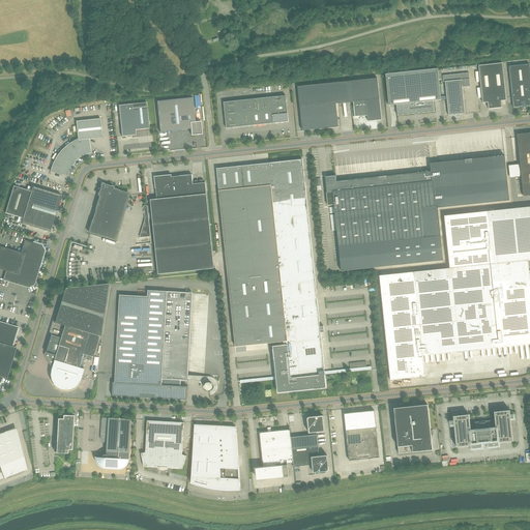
[(502,63),(478,65),(482,102),(488,102),(489,109),(502,108),(501,101),(506,100),(502,63)]
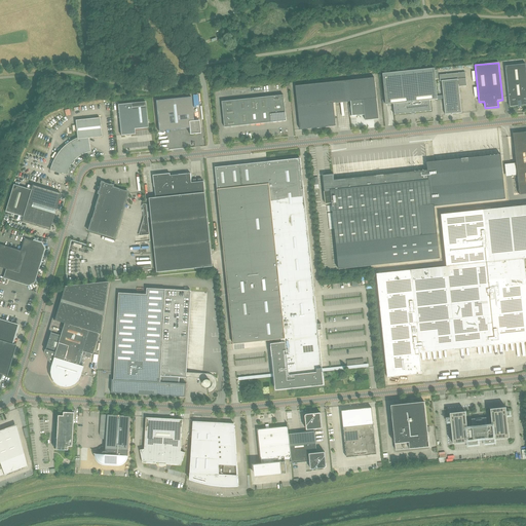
[(525,68),(525,64),(505,66),(510,107),(518,106),(518,107),(521,107),(521,106),(525,105),(525,68)]
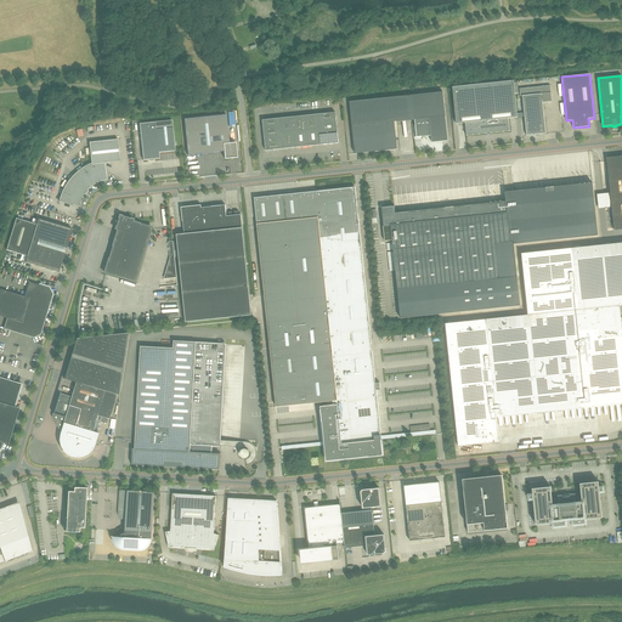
[(465,123),(467,135),(467,136),(510,131),(510,130),(509,130),(508,119),(509,119),(509,118),(518,118),(514,82),(452,88),(457,123),(464,123),(465,123)]
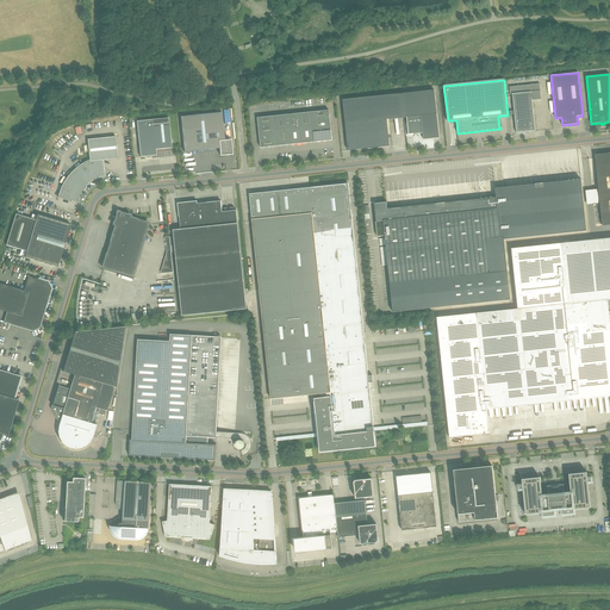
[(386,119),(400,118),(406,117),(409,135),(414,134),(414,136),(418,135),(418,134),(423,134),(424,139),(440,138),(434,91),(342,100),(348,150),(390,147),(386,119)]
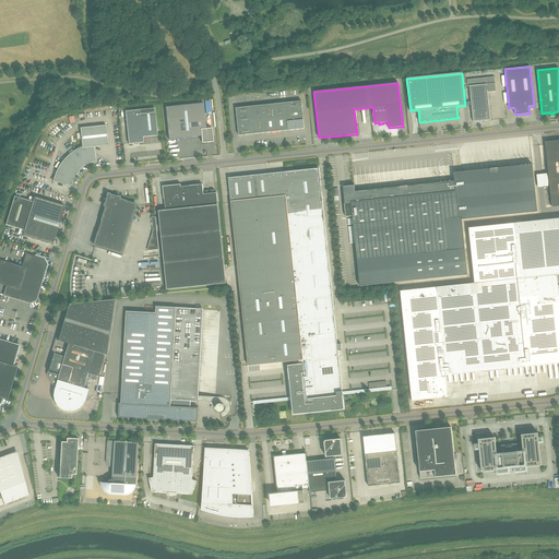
[(487,84),(470,86),(473,122),(490,120),(487,84)]
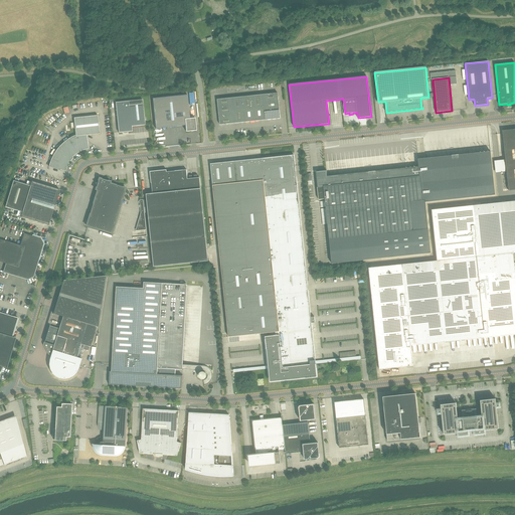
[(278,93),(263,95),(264,103),(279,102),(278,93)]
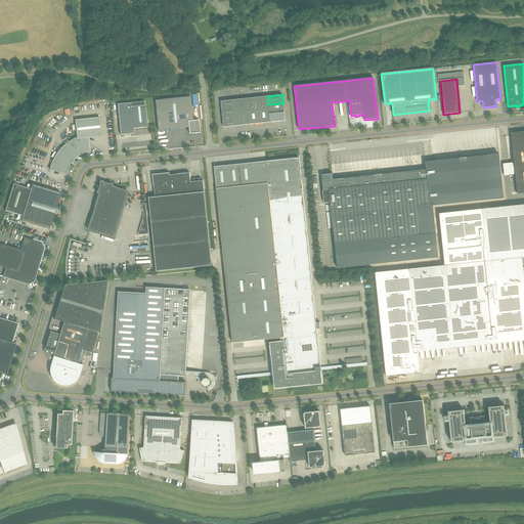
[(158,131),(188,128),(189,134),(198,133),(200,131),(199,120),(193,121),(190,96),(155,100),(158,131)]
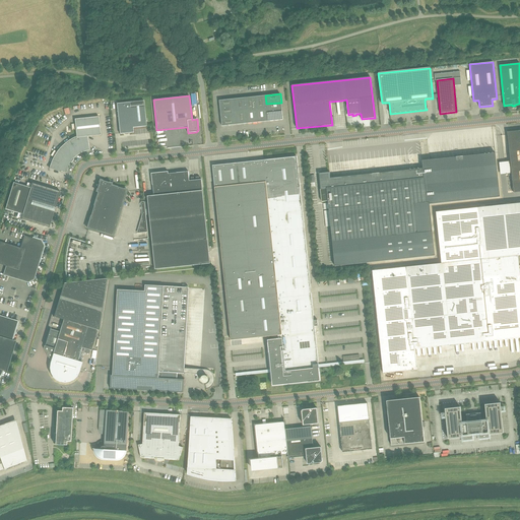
[(255,96),(256,110),(266,109),(266,104),(265,95),(255,96)]
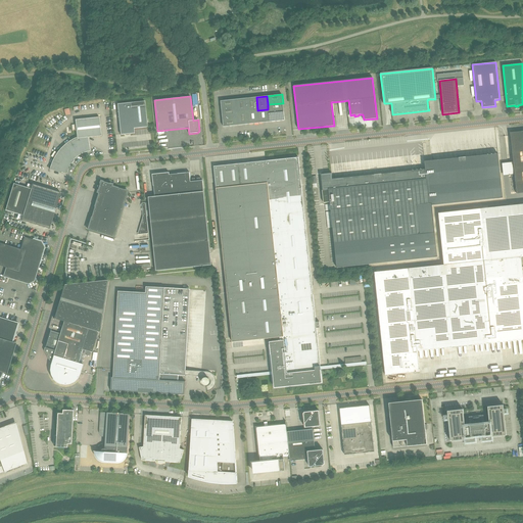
[(246,98),(247,111),(257,110),(256,97),(246,98)]
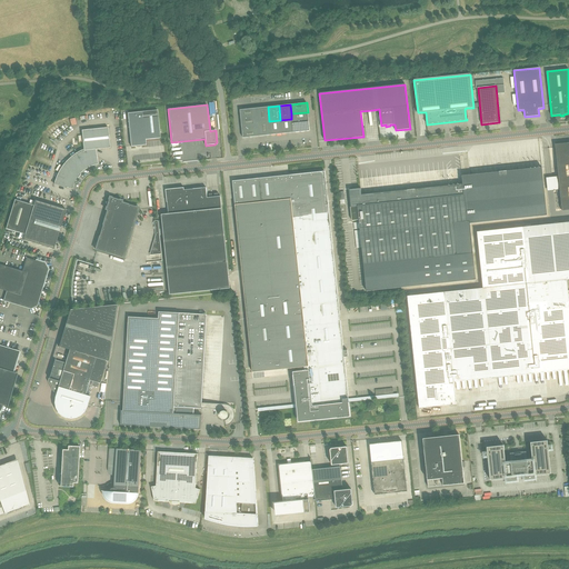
[(258,118),(258,122),(269,121),(268,107),(257,108),(258,118)]
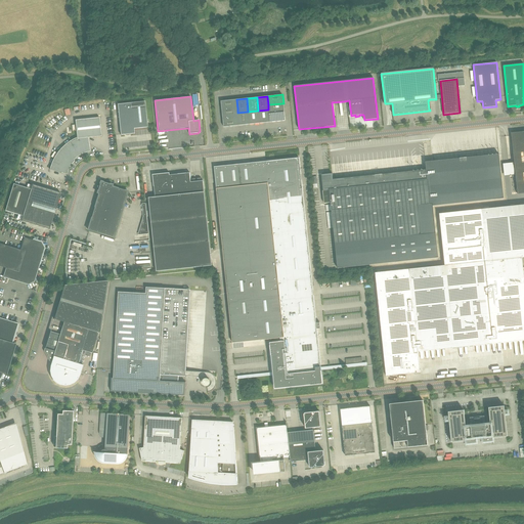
[(222,110),(237,108),(236,99),(221,101),(222,110)]
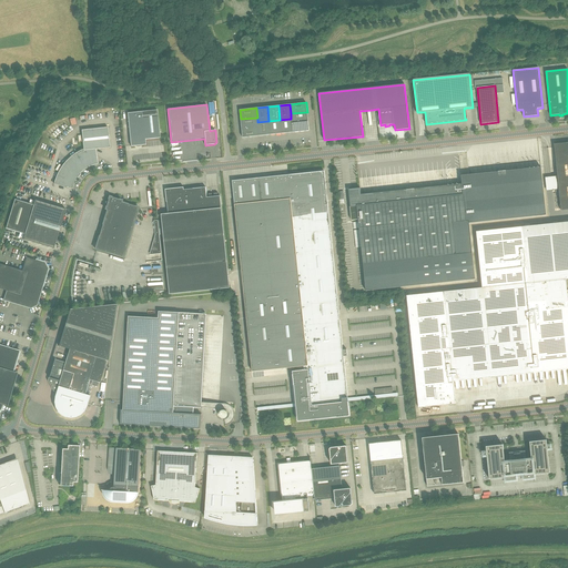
[(128,113),(131,146),(145,144),(145,140),(160,138),(156,110),(128,113)]
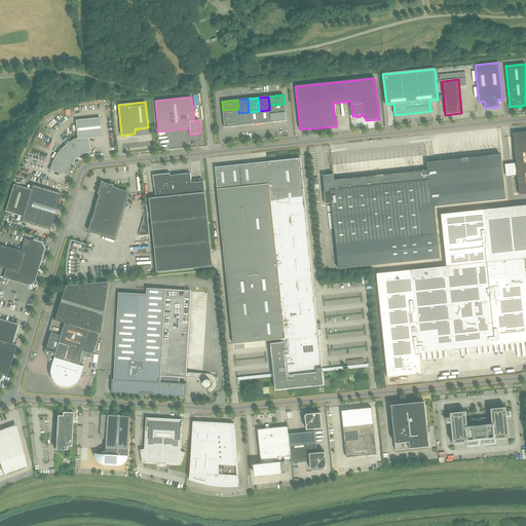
[(286,112),(285,104),(269,105),(269,110),(269,114),(286,112)]
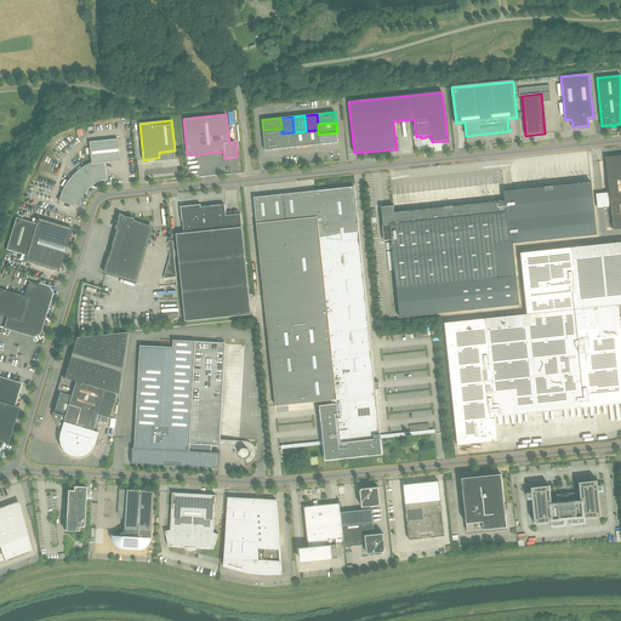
[(283,138),(281,134),(281,129),(263,130),(265,141),(283,138)]
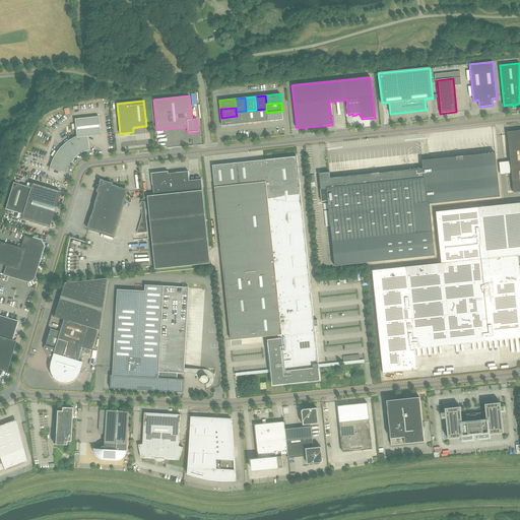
[(267,121),(266,113),(266,109),(256,110),(257,122),(267,121)]
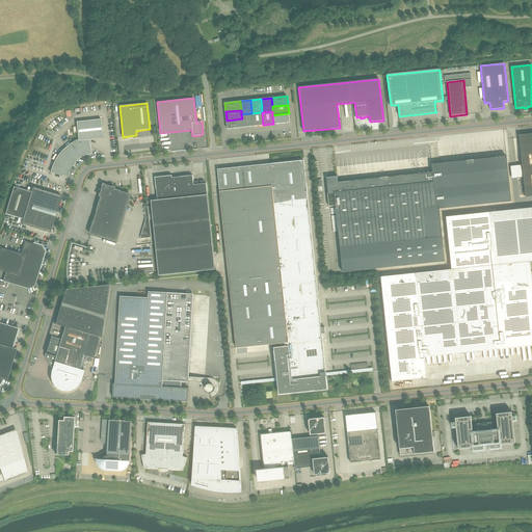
[(262,112),(251,113),(254,126),(263,125),(262,112)]
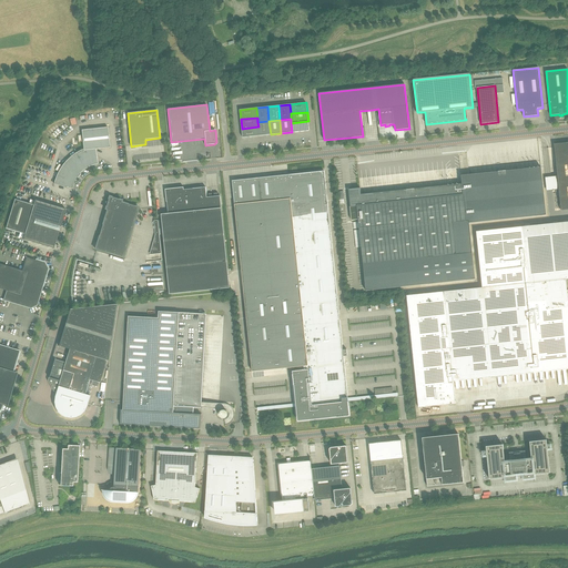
[(271,134),(269,121),(257,122),(259,127),(260,135),(271,134)]
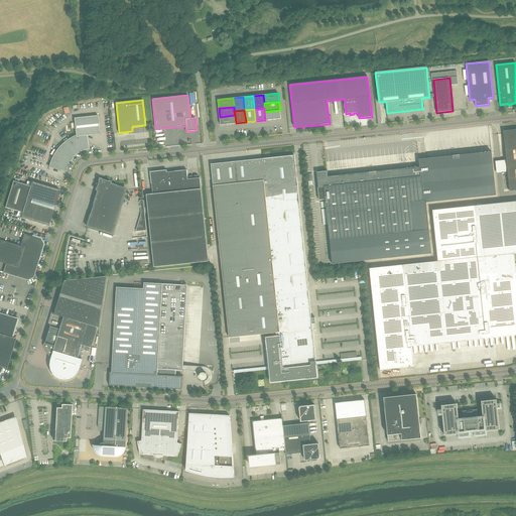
[(280,119),(280,110),(264,112),(265,120),(280,119)]
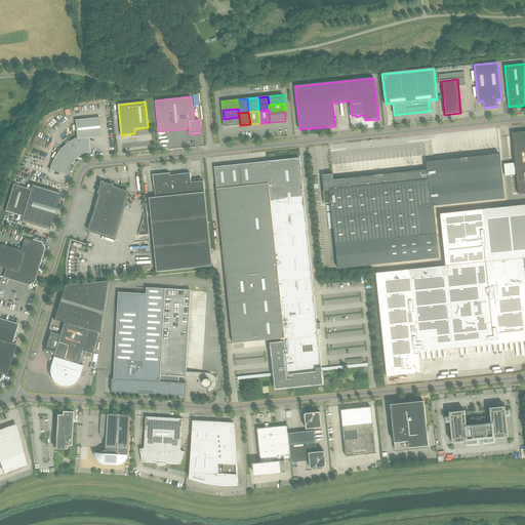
[(47,117),(49,123),(59,120),(56,114),(47,117)]
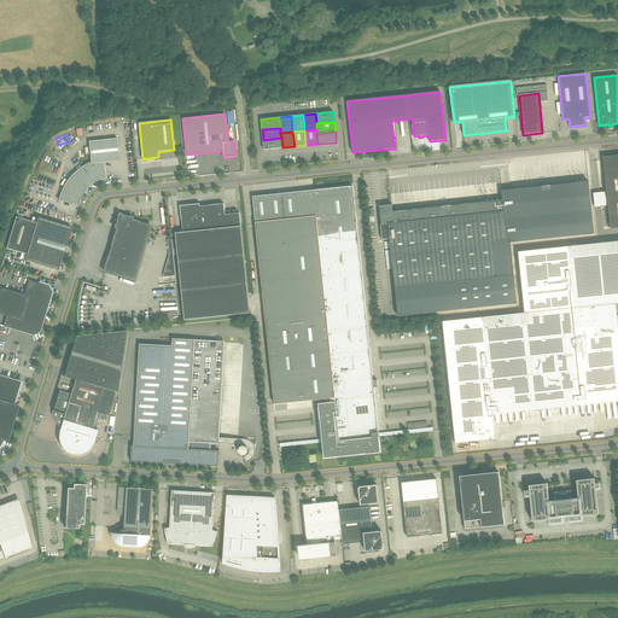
[(283,147),(281,138),(263,140),(263,150),(283,147)]
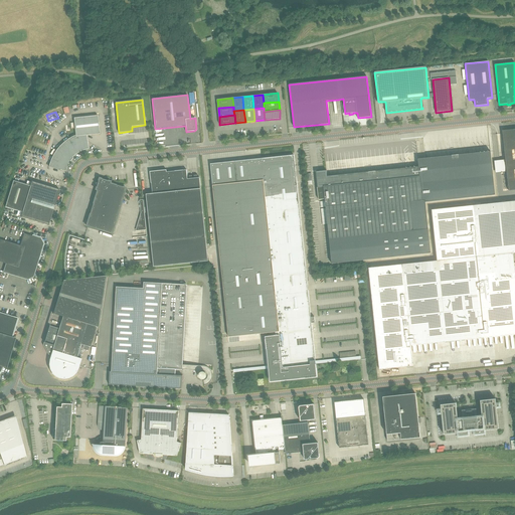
[(49,167),(65,170),(65,169),(65,168),(66,167),(66,166),(67,165),(68,163),(68,162),(69,161),(70,159),(71,159),(71,158),(73,156),(74,156),(75,155),(75,154),(76,154),(77,153),(78,152),(80,151),(82,150),(84,150),(87,149),(88,149),(89,149),(88,135),(100,134),(98,116),(73,118),(75,135),(73,136),(68,139),(64,142),(60,146),(56,150),(54,154),(51,159),(49,164),(49,167)]
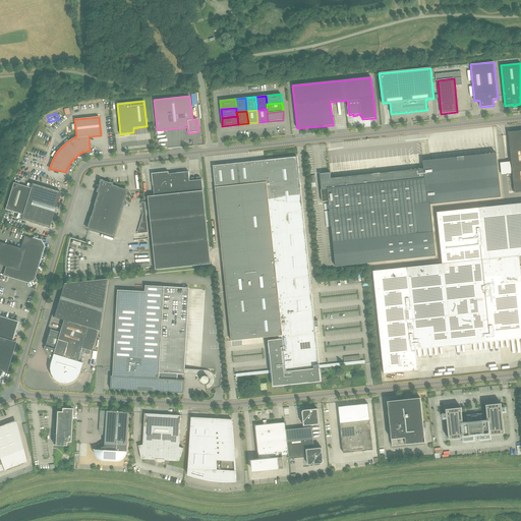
[(520,130),(508,132),(511,162),(512,174),(514,192),(520,191),(520,130)]
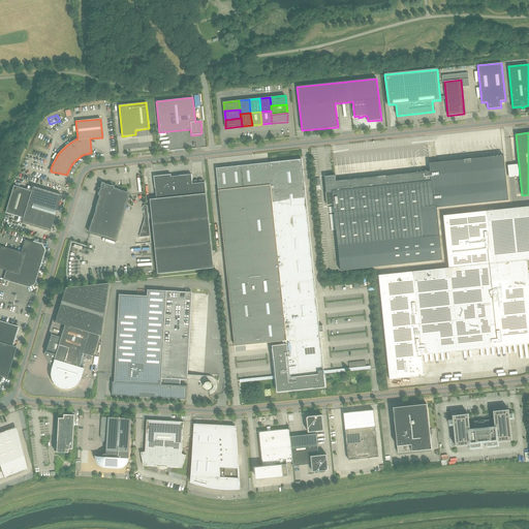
[(336,175),(324,177),(327,192),(333,192),(338,246),(341,271),(442,260),(442,255),(437,208),(438,208),(508,200),(503,156),(429,163),(430,172),(336,181),(336,175)]
